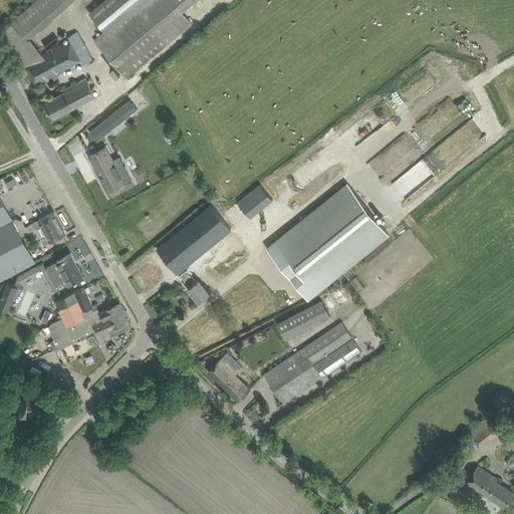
[(36,0),(14,19),(30,38),(74,0),(102,0),(89,13),(104,31),(94,40),(114,63),(109,67),(116,75),(120,71),(126,79),(193,24),(183,12),(196,0),(36,0)]
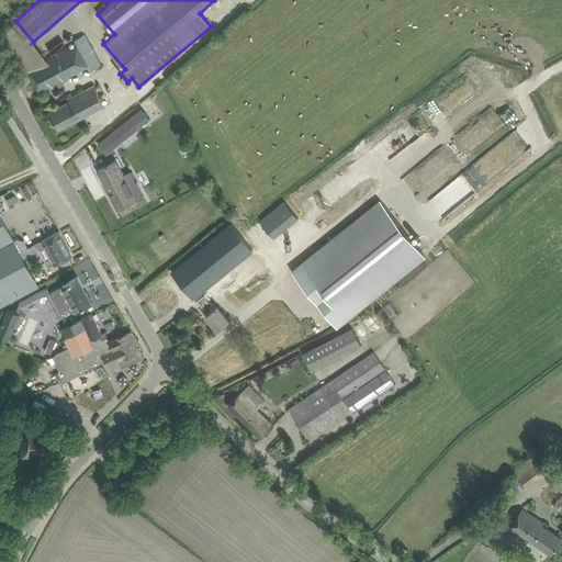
[(46,59),(26,69),(38,92),(46,88),(48,92),(63,86),(62,83),(69,80),(68,78),(81,70),(78,65),(85,60),(88,67),(89,66),(91,70),(101,65),(85,35),(75,41),(77,44),(46,59)]
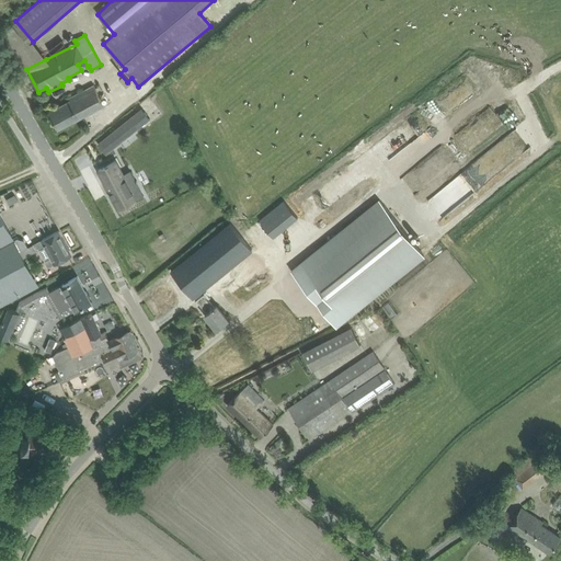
[(49,111),(58,129),(104,105),(93,84),(69,96),(71,100),(49,111)]
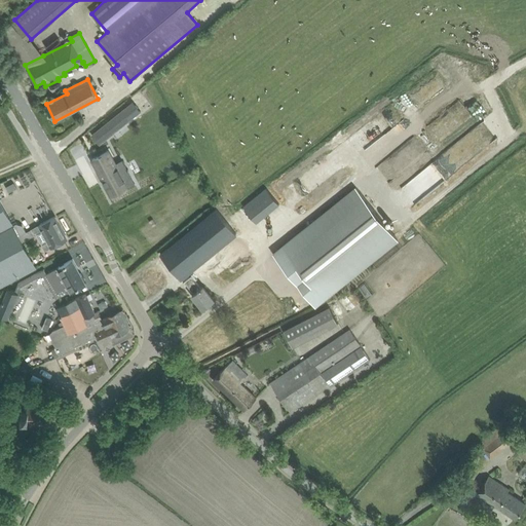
[(443,134),(473,107),(460,92),(430,119),(443,134)]
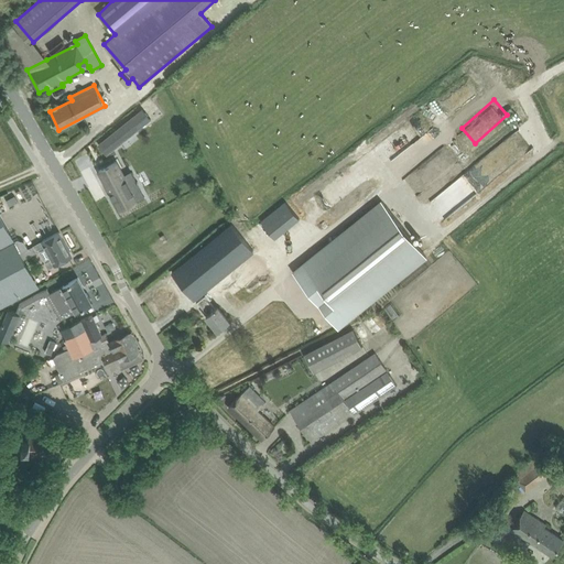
[(142,109),(99,144),(107,153),(107,154),(150,119),(150,118),(142,109)]
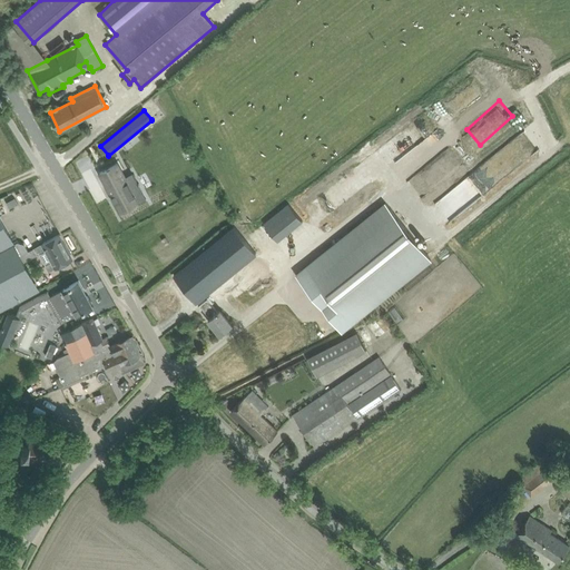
[(530,139),(522,128),(510,137),(518,147),(530,139)]
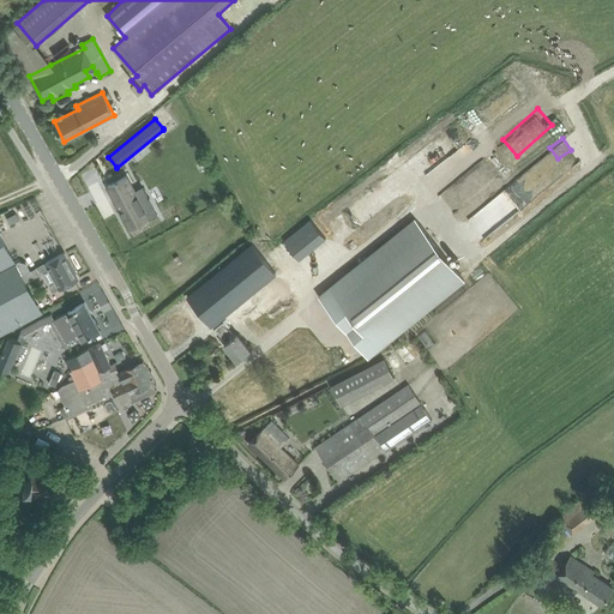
[(108,186),(131,228),(149,218),(126,176),(108,186)]
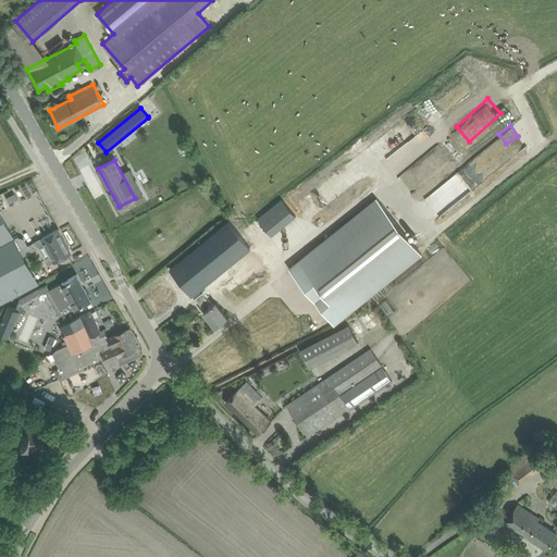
[(11,195),(20,190),(16,183),(8,187),(11,195)]
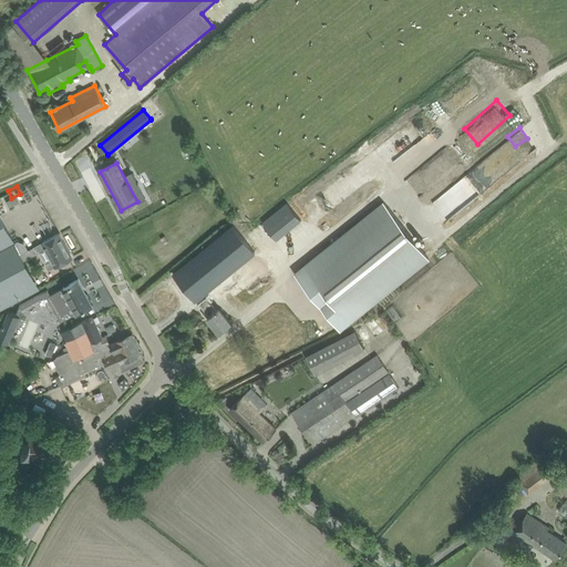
[(383,200),(294,272),(340,330),(430,259),(383,200)]
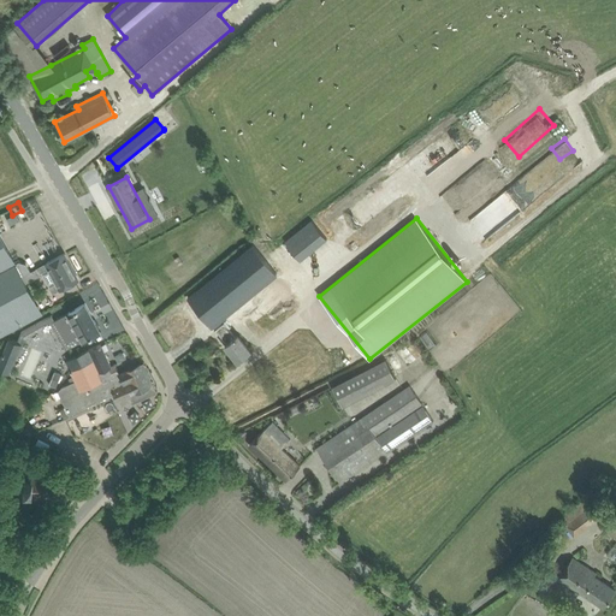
[(300,260),(327,238),(312,220),(285,242),(300,260)]
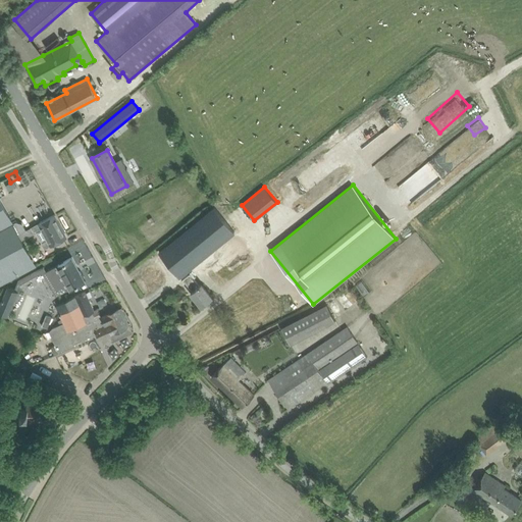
[(0,283),(35,265),(18,235),(27,230),(22,222),(16,221),(12,223),(0,199),(0,283)]
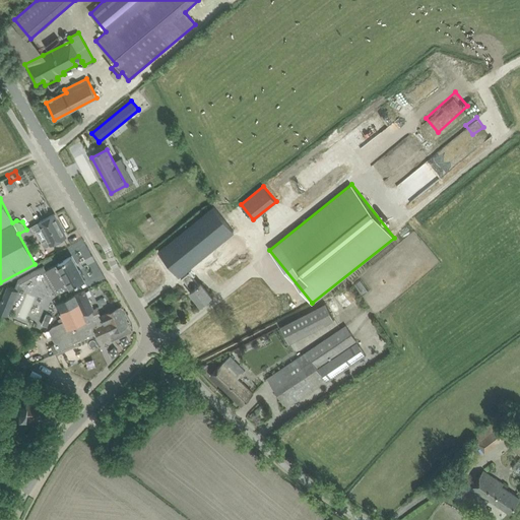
[(66,236),(54,213),(30,226),(35,233),(36,232),(44,248),(66,236)]
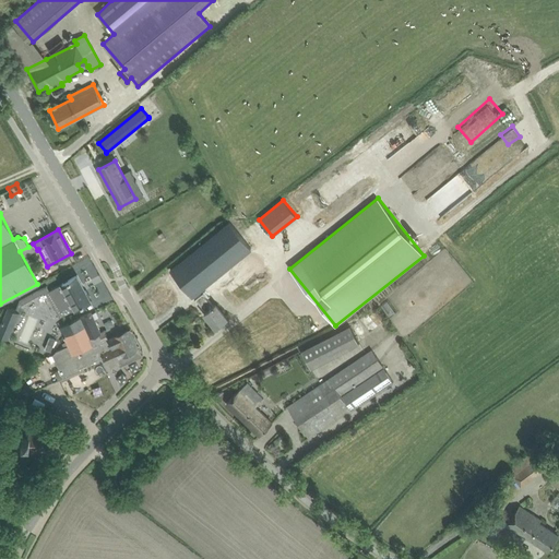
[(204,313),(215,328),(228,318),(216,302),(214,305),(209,298),(256,259),(241,241),(205,271),(194,257),(174,273),(194,299),(195,299),(206,312),(204,313)]
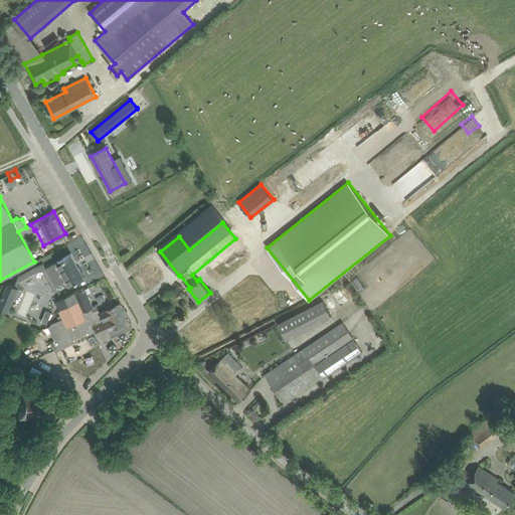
[(18,278),(15,287),(17,288),(20,280),(42,269),(55,292),(83,277),(71,253),(46,267),(44,264),(18,278)]
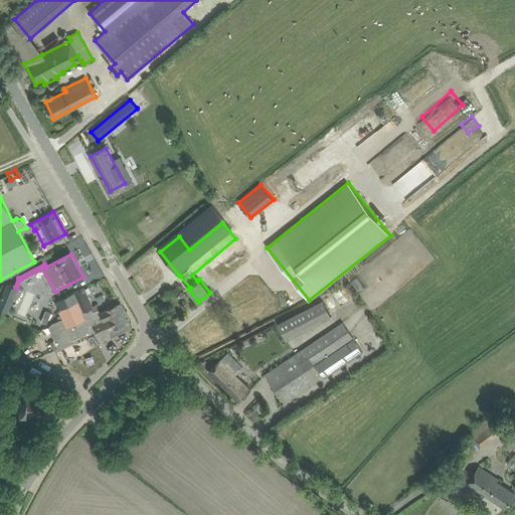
[(17,288),(15,287),(7,284),(0,300),(0,309),(7,313),(17,288)]
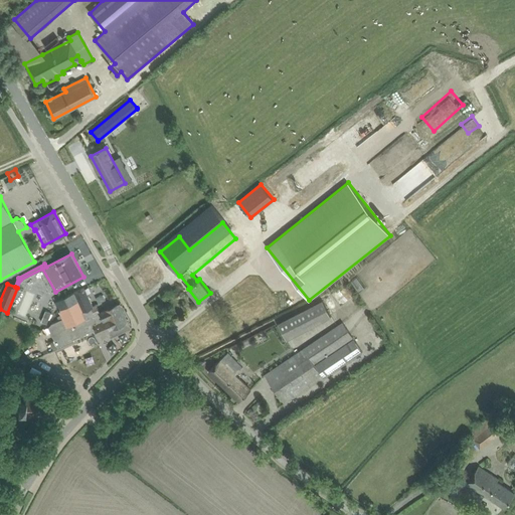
[(86,289),(54,302),(57,308),(58,311),(59,309),(78,301),(82,311),(93,306),(86,289)]
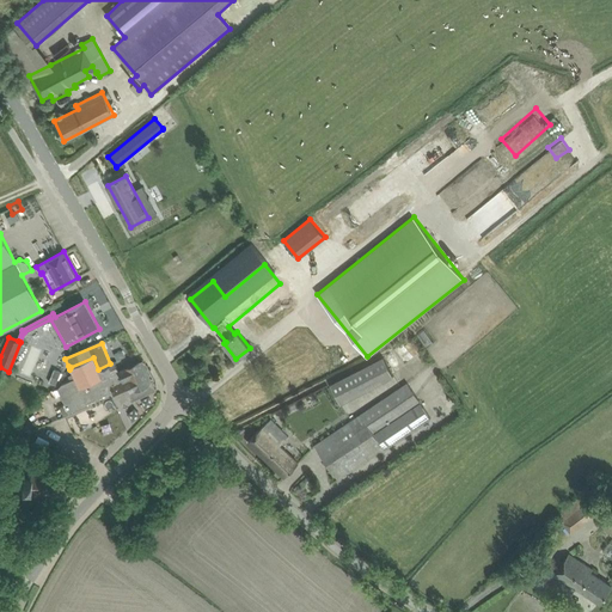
[(341,404),(393,377),(383,356),(330,384),(341,404)]
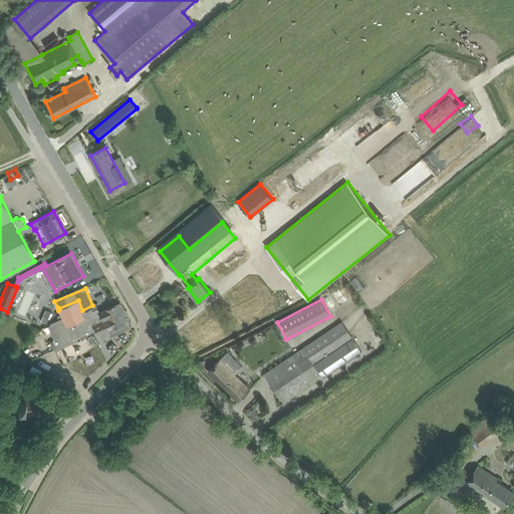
[(50,323),(48,326),(55,340),(50,342),(53,349),(74,340),(73,338),(80,335),(80,337),(84,335),(84,333),(95,328),(99,338),(109,334),(107,331),(109,330),(109,329),(125,322),(115,301),(97,310),(95,304),(93,305),(92,305),(82,310),(78,300),(59,308),(58,310),(62,318),(50,323)]
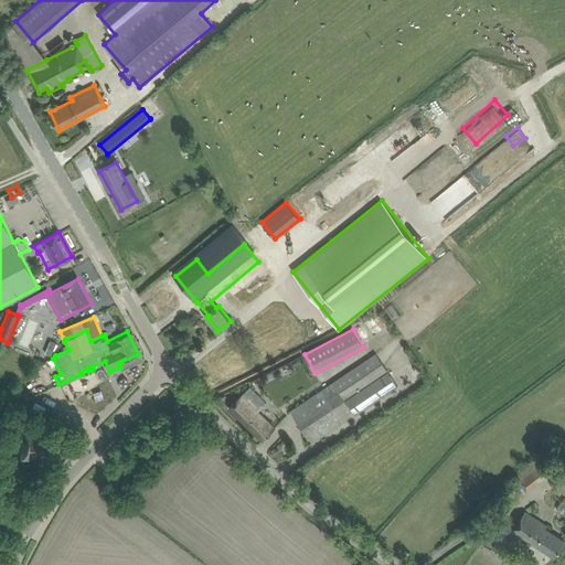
[(312,444),(396,386),(375,352),(289,411),(312,444)]
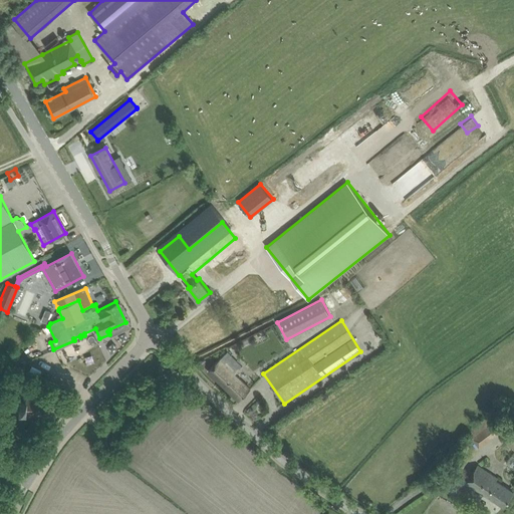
[(93,345),(84,354),(92,361),(101,353),(93,345)]
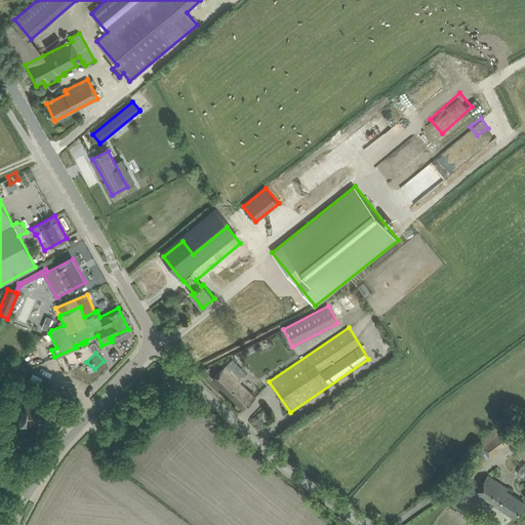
[(215,379),(244,409),(254,398),(239,381),(248,373),(235,360),(215,379)]
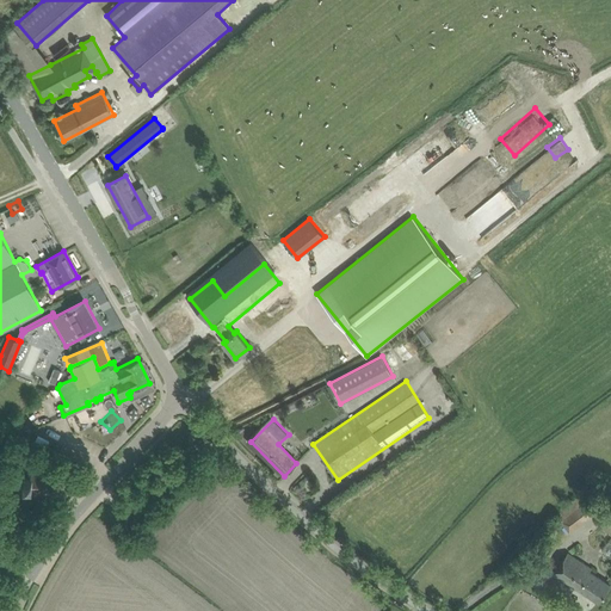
[(54,475),(54,474),(32,475),(32,477),(25,477),(25,486),(23,488),(25,489),(26,487),(32,487),(32,492),(54,492),(55,491),(54,491),(54,489),(62,489),(62,491),(63,491),(63,489),(68,486),(69,487),(69,486),(68,480),(69,479),(68,479),(62,475),(61,475),(54,475)]
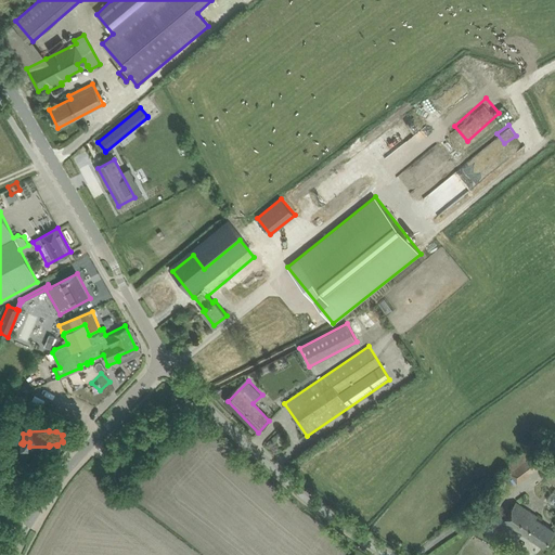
[(528,459),(532,454),(528,450),(505,468),(517,483),(536,468),(528,459)]
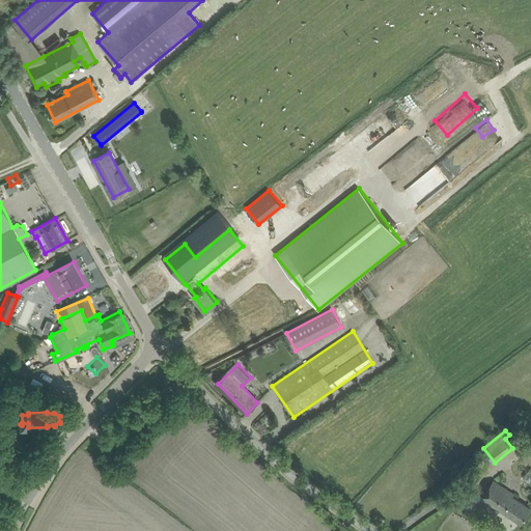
[(481,498),(520,524),(530,507),(511,496),(513,493),(494,479),(481,498)]
